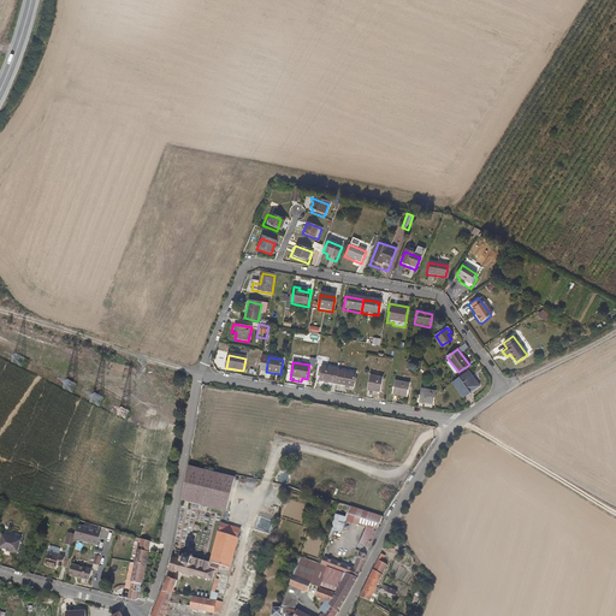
[(335,384),(337,371),(338,368),(321,366),(318,380),(335,384)]
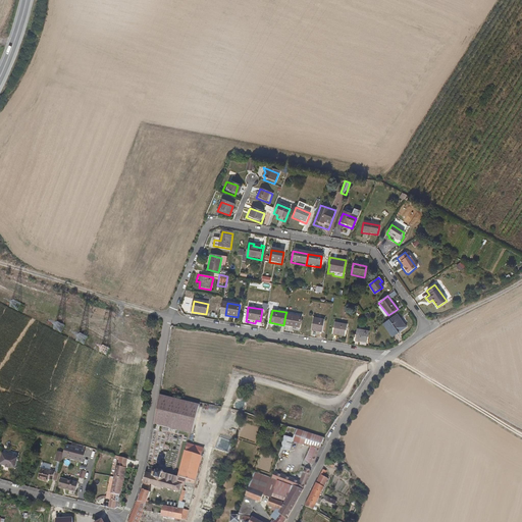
[(299,328),(300,316),(285,314),(283,325),(283,327),(291,328),(292,326),(299,328)]
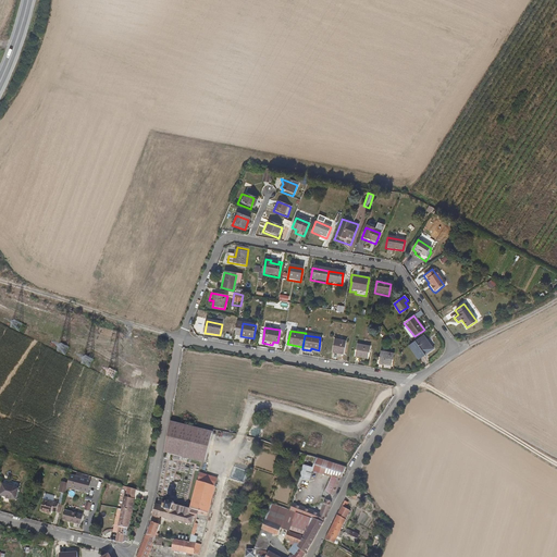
[(418,360),(432,350),(423,337),(409,347),(418,360)]
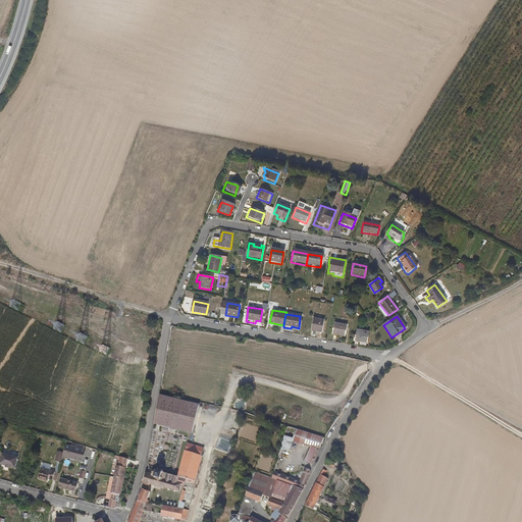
[(321,331),(323,319),(313,317),(310,329),(321,331)]
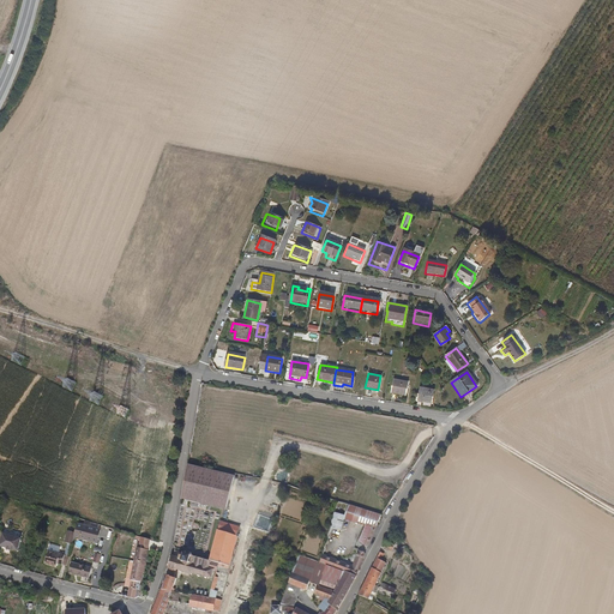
[(404,395),(407,383),(392,380),(390,392),(404,395)]
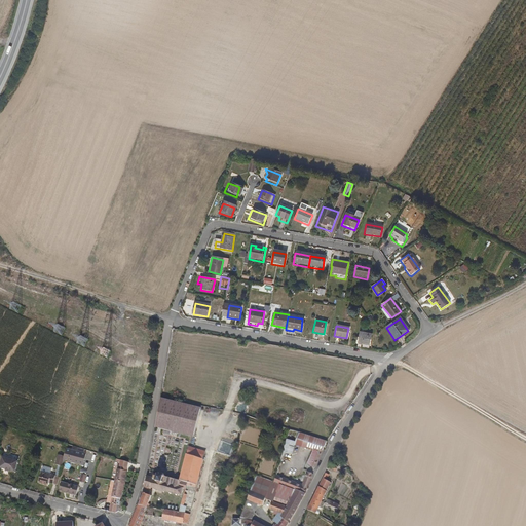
[(370,334),(359,332),(357,342),(368,344),(370,334)]
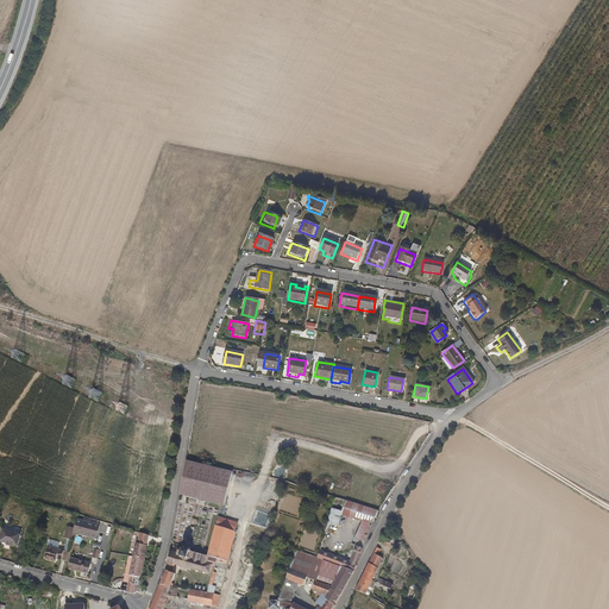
[(224,506),(231,472),(188,463),(181,496),(224,506)]
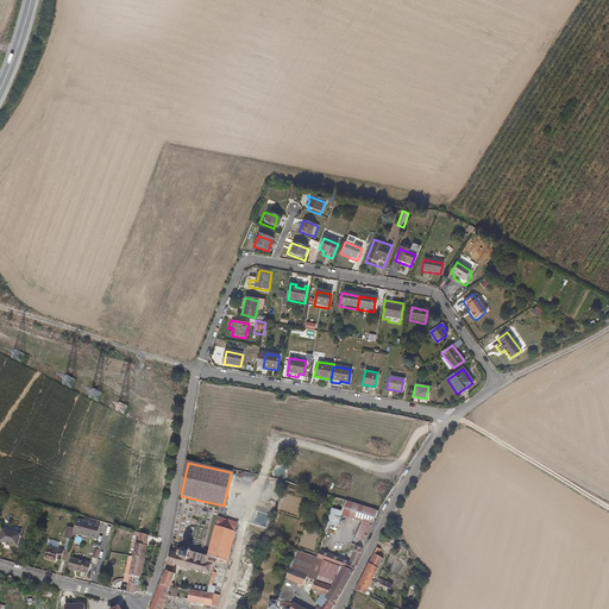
[(374,522),(378,512),(346,501),(344,506),(343,512),(363,519),(374,522)]
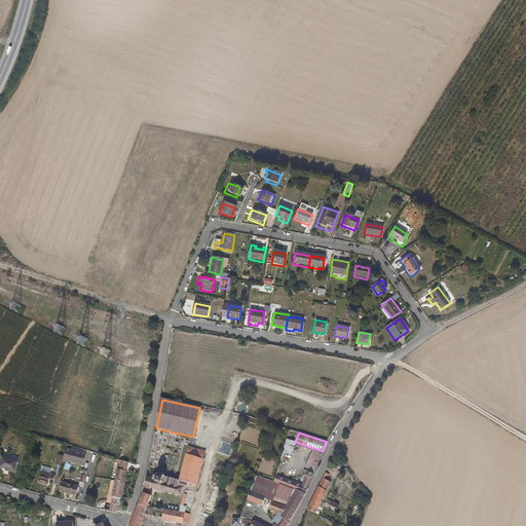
[(296,442),(286,438),(283,451),(291,454),(296,442)]
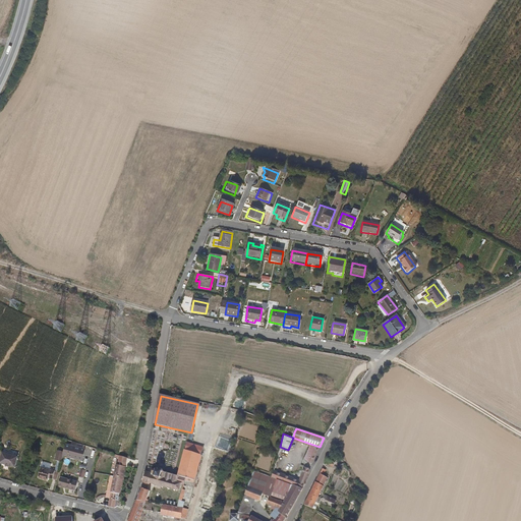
[(232,445),(213,439),(211,447),(229,453),(232,445)]
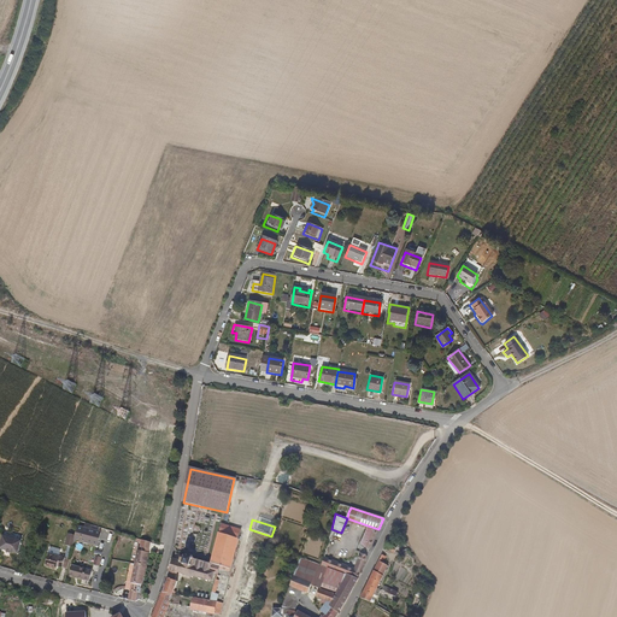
[(86,528),(77,526),(75,535),(74,540),(99,546),(103,533),(100,532),(101,528),(87,524),(86,528)]
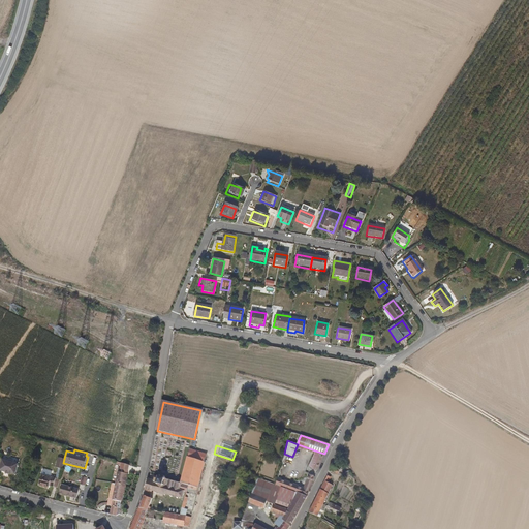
[(316,471),(324,454),(315,450),(308,465),(316,471)]
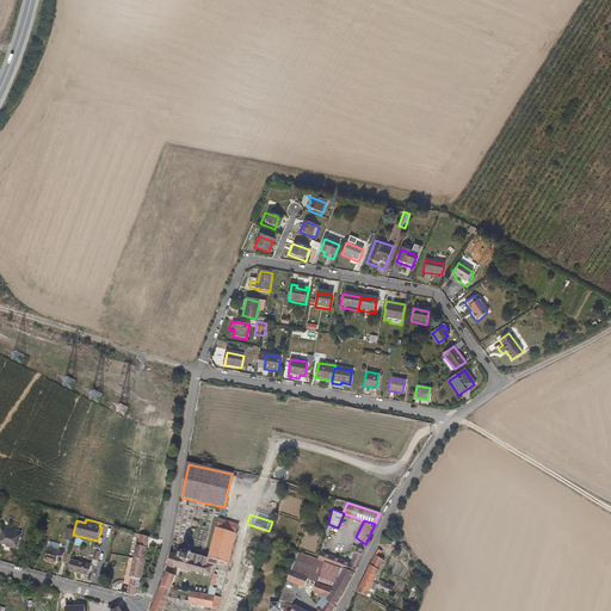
[(238,526),(216,522),(215,530),(235,535),(238,526)]
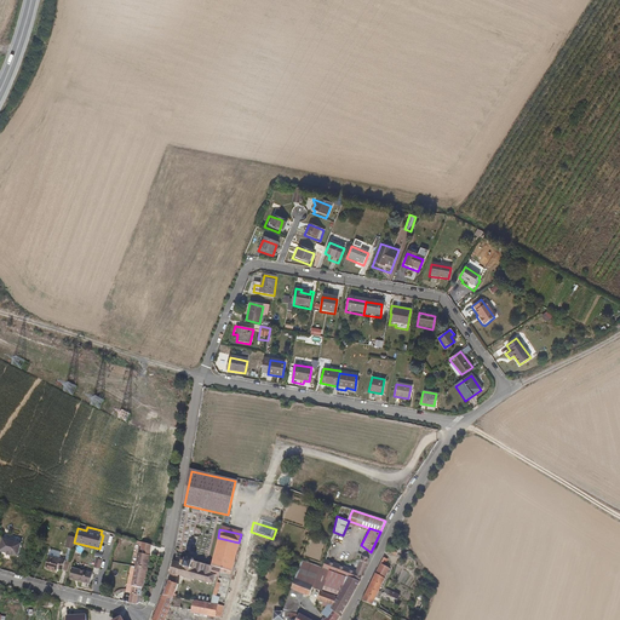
[(74,543),(75,538),(68,537),(65,547),(67,547),(73,549),(74,543)]
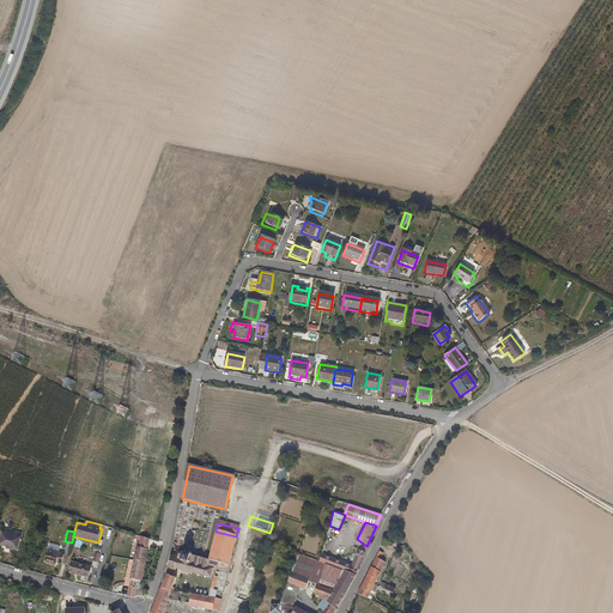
[(236,536),(216,532),(208,560),(218,563),(226,565),(229,565),(236,536)]
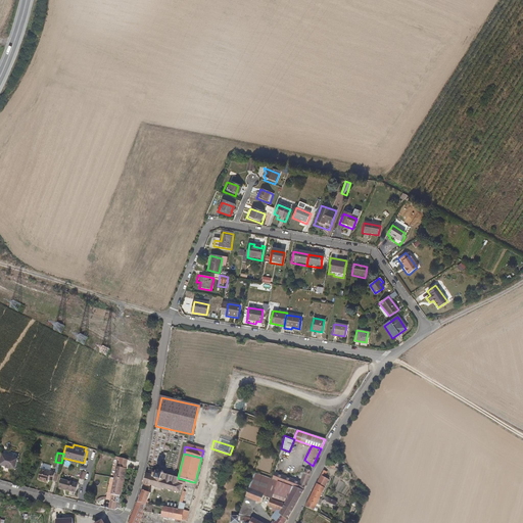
[(0,465),(13,469),(16,459),(1,455),(0,458),(0,465)]
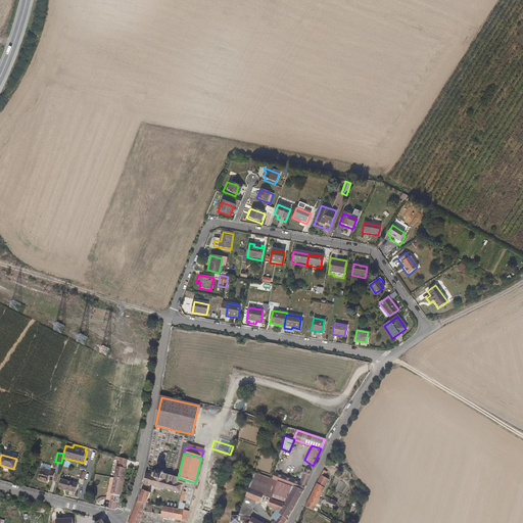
[(121,466),(117,465),(114,476),(126,478),(130,459),(122,457),(121,462),(121,466)]
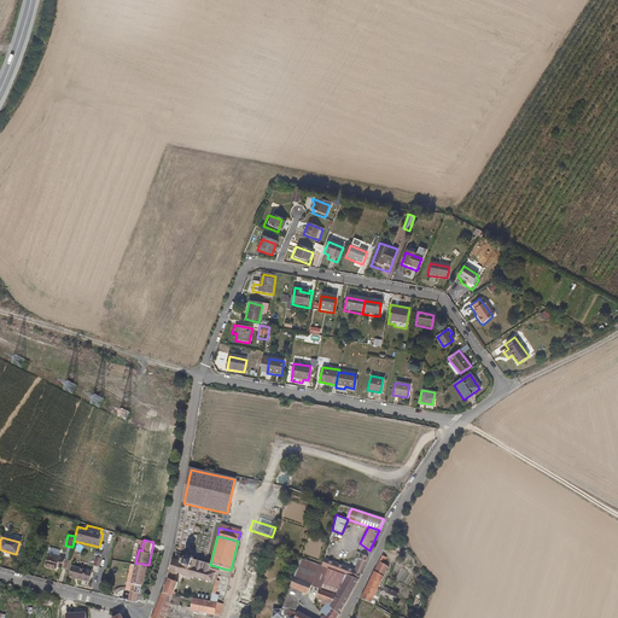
[(402,547),(404,541),(402,540),(401,542),(395,540),(389,551),(397,555),(400,549),(402,551),(403,548),(402,547)]
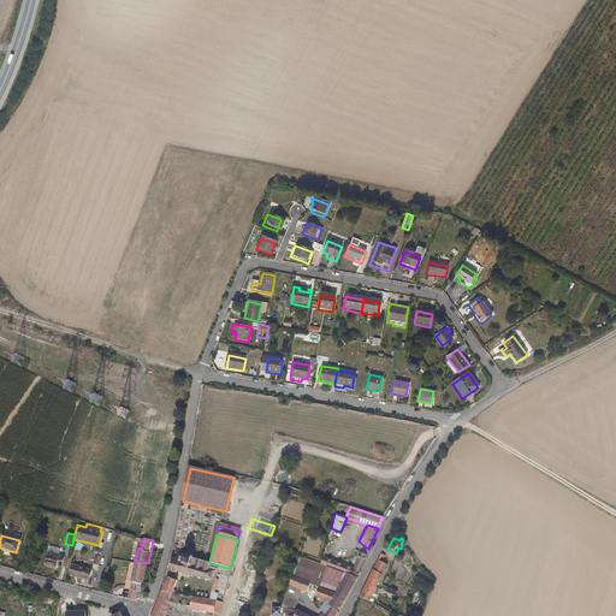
[(59,550),(49,546),(45,566),(55,569),(57,566),(66,568),(69,558),(64,557),(58,555),(59,550)]
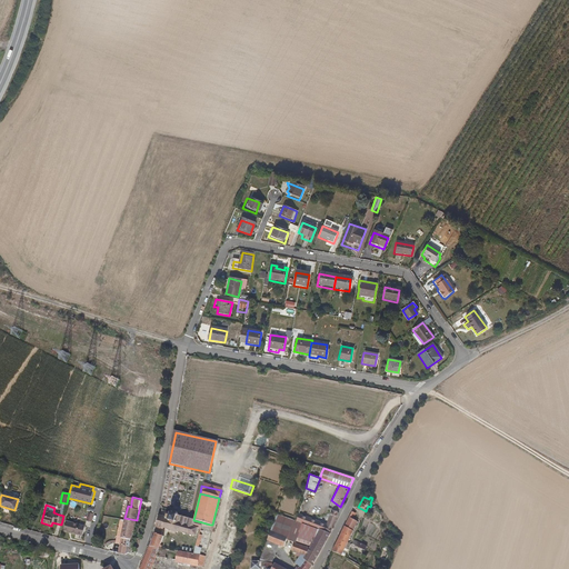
[(323,530),(331,535),(340,512),(333,510),(328,525),(302,512),(300,520),(323,530)]
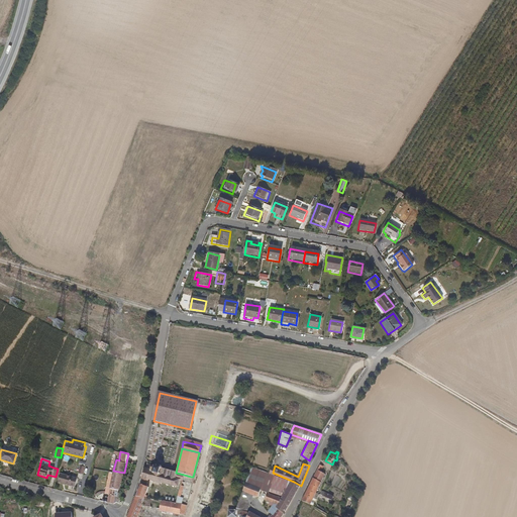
[(184,477),(184,475),(176,473),(170,472),(170,471),(170,469),(168,469),(168,470),(163,469),(164,467),(162,467),(161,467),(161,469),(158,468),(158,467),(158,466),(156,466),(156,467),(154,469),(153,469),(153,471),(147,470),(146,470),(144,481),(150,483),(150,482),(163,486),(164,485),(170,486),(170,487),(171,487),(175,487),(175,488),(176,488),(178,488),(180,481),(183,481),(184,477)]
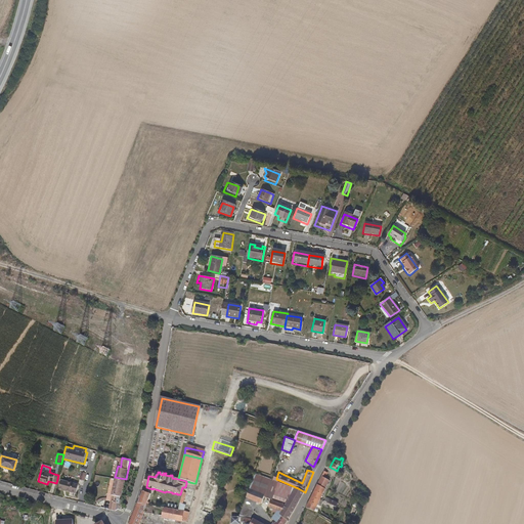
[(332,473),(328,472),(309,509),(318,513),(334,481),(329,479),(332,473)]
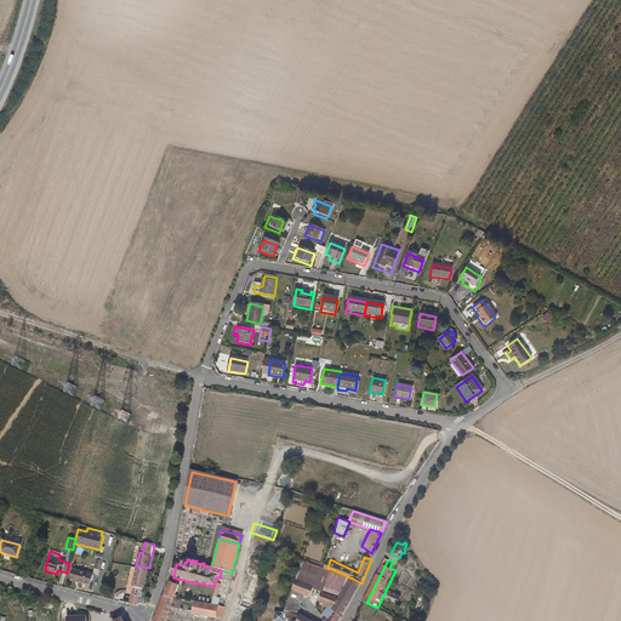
[(149,568),(136,565),(129,602),(141,604),(149,568)]
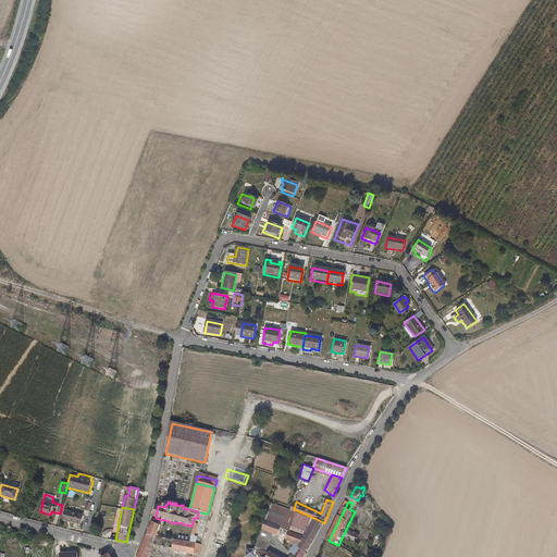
[(83,515),(64,509),(62,520),(81,524),(83,515)]
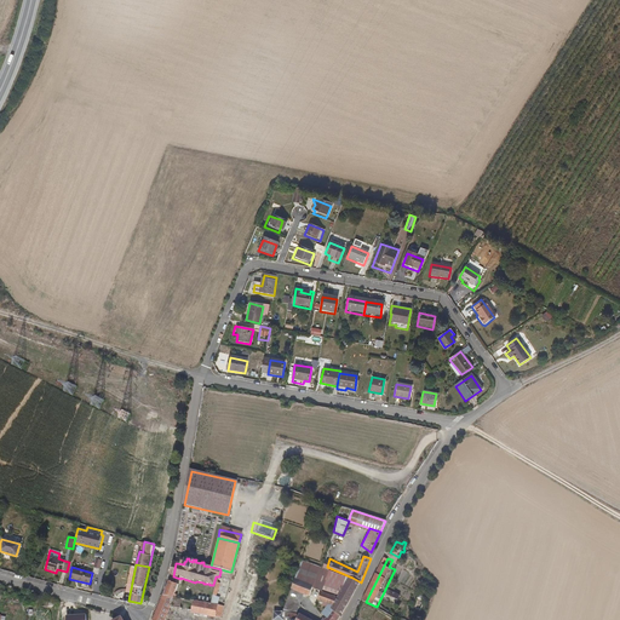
[(337,619),(346,608),(361,583),(352,578),(342,596),(315,586),(316,584),(298,575),(290,600),(293,601),(297,590),(332,604),(327,615),(329,616),(327,619),(337,619)]
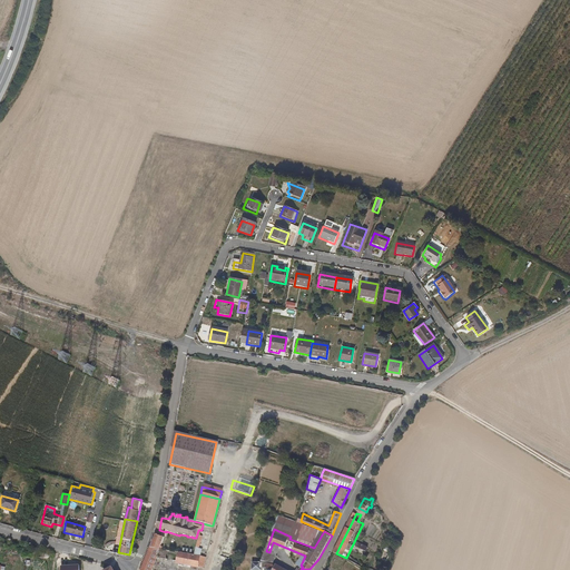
[(165,536),(158,533),(153,548),(163,550),(164,548),(161,547),(165,539),(164,539),(165,536)]
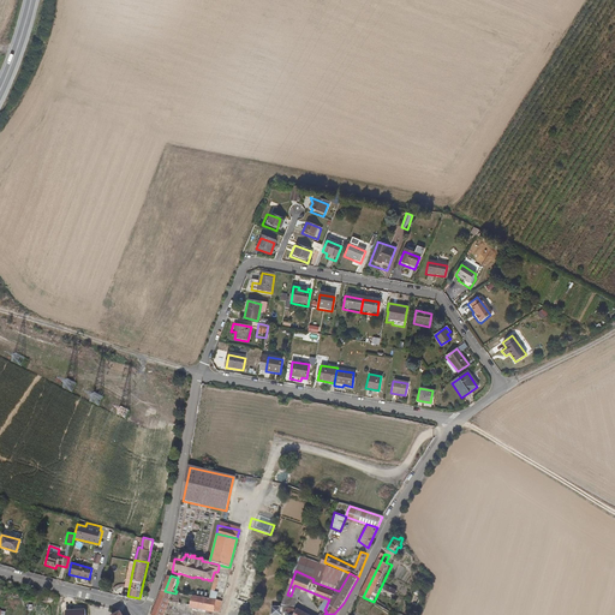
[(219,579),(215,579),(214,578),(213,584),(212,584),(209,593),(207,593),(204,601),(175,593),(165,591),(163,591),(154,614),(166,614),(172,604),(190,608),(190,610),(212,614),(216,614),(220,604),(215,603),(218,596),(214,596),(219,579)]
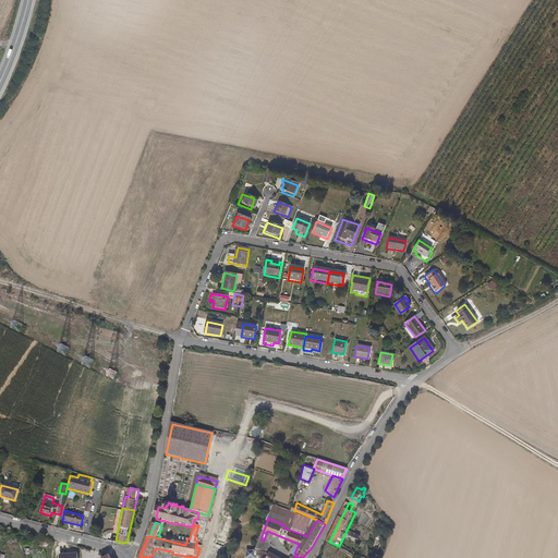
[(266,541),(264,541),(261,540),(256,550),(263,550),(266,541)]
